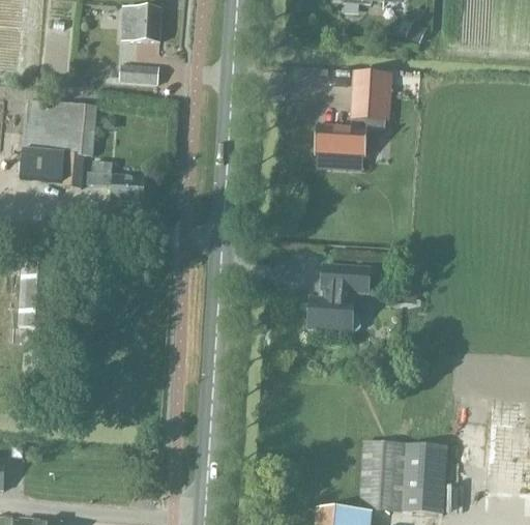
[(134,38),(158,40),(159,6),(122,5),(121,37),(134,38)]
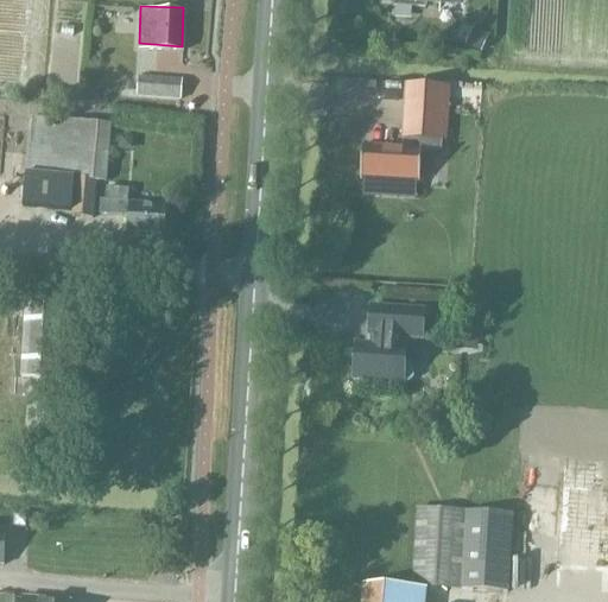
[(467,38),(482,46),(491,30),(475,21),(467,38)]
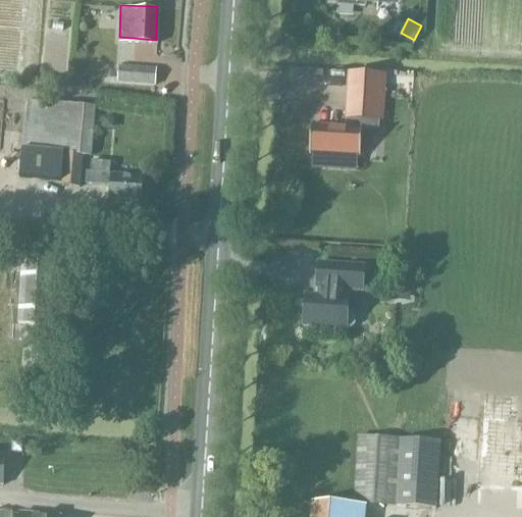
[(118,78),(154,81),(155,65),(119,63),(118,78)]
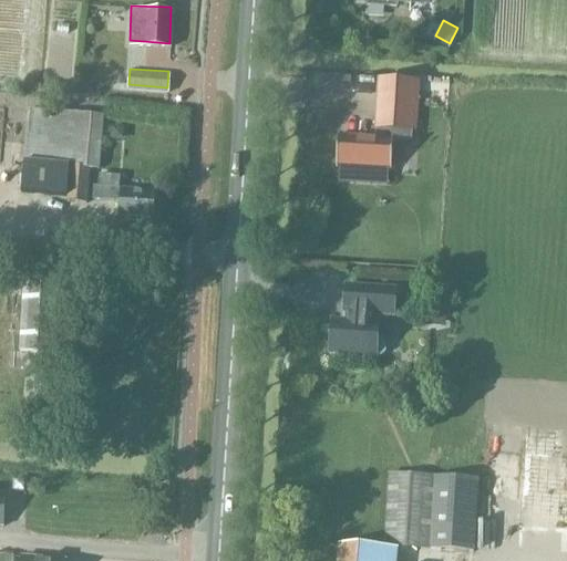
[(378,134),(391,134),(411,136),(414,76),(379,74),(375,133),(378,134)]
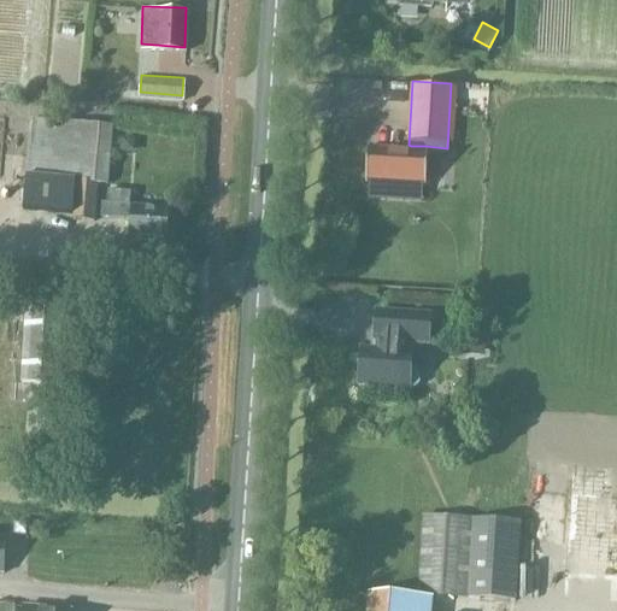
[(57,86),(56,98),(69,99),(70,88),(57,86)]
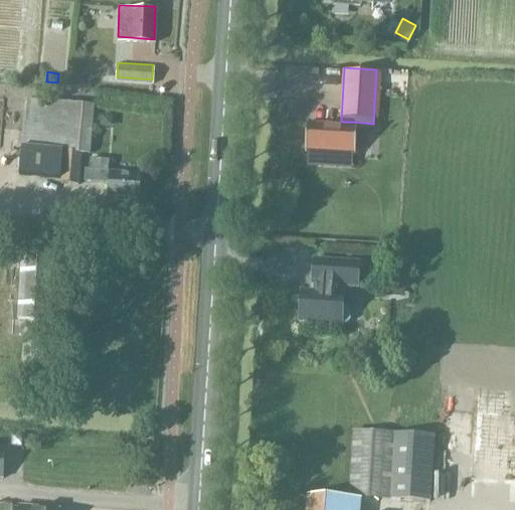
[(24,97),(19,171),(61,175),(61,179),(77,181),(80,149),(89,149),(93,102),(24,97)]
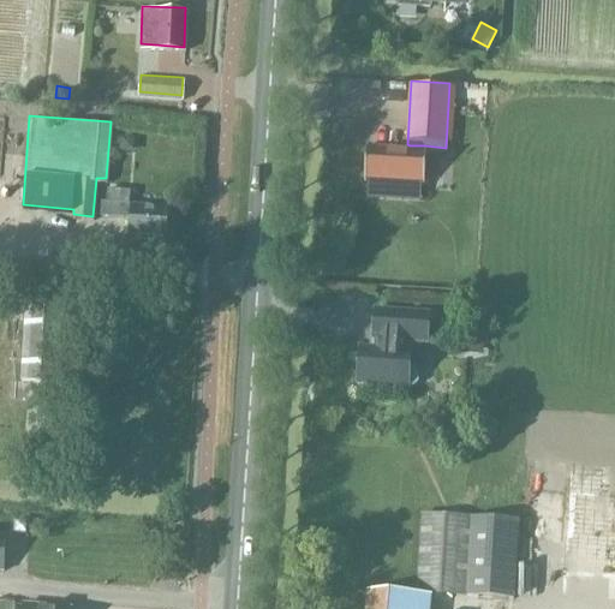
[(119,132),(118,145),(132,147),(133,133),(119,132)]
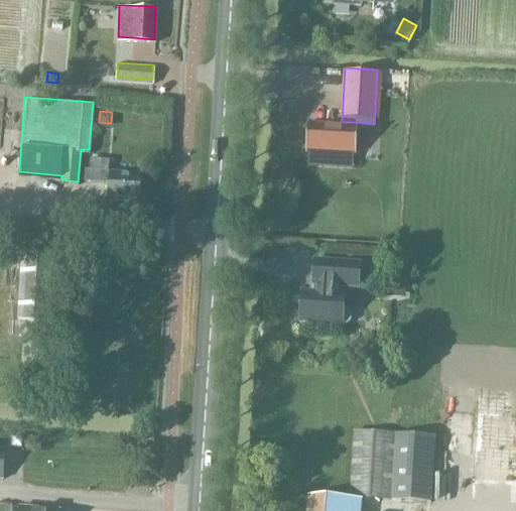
[(342,121),(341,120),(328,120),(327,121),(307,120),(307,125),(304,126),(304,131),(306,132),(306,146),(340,148),(340,147),(355,147),(356,122),(344,122),(342,121)]
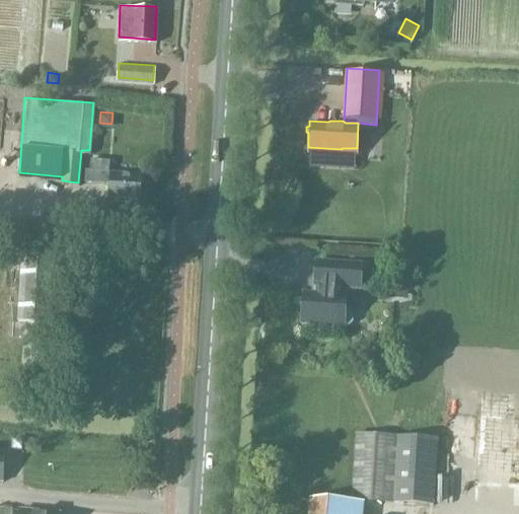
[(108,180),(108,197),(140,199),(141,196),(144,195),(144,188),(141,184),(142,174),(127,173),(127,170),(108,169),(108,158),(91,156),(90,169),(86,169),(86,179),(108,180)]
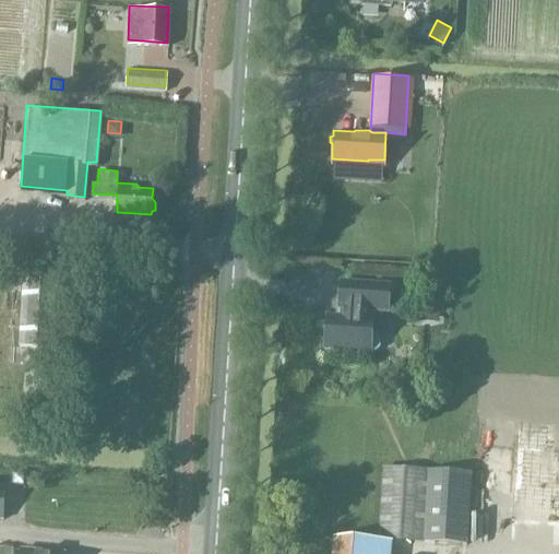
[(23,270),(18,342),(52,345),(59,273),(23,270)]
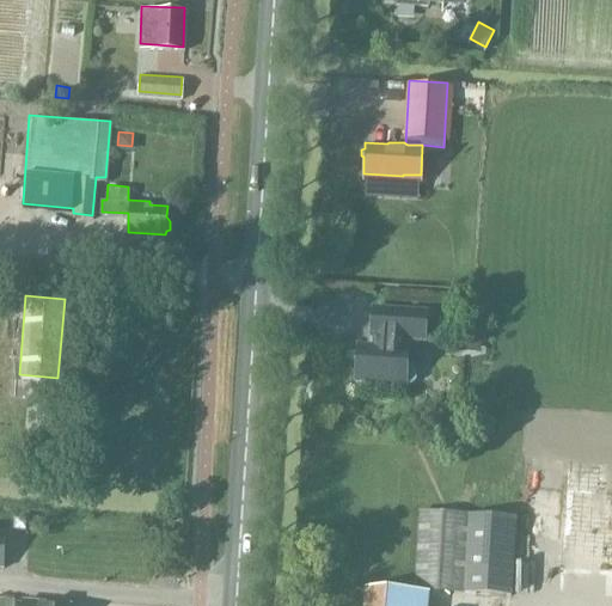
[(359,342),(356,378),(410,381),(412,340),(424,341),(427,308),(373,305),(371,343),(359,342)]
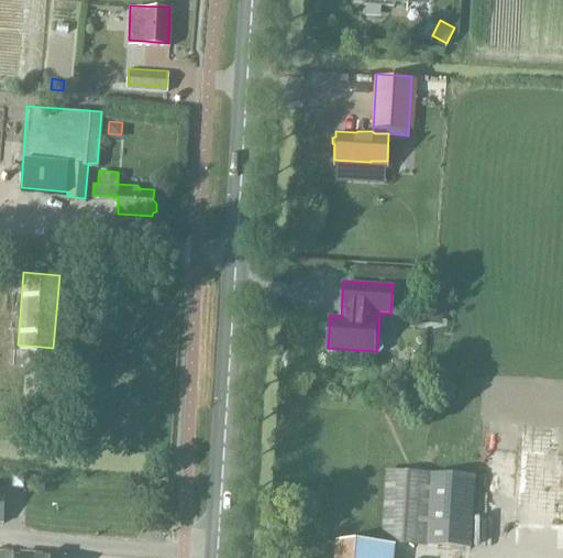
[(423,298),(423,314),(442,315),(442,299),(423,298)]
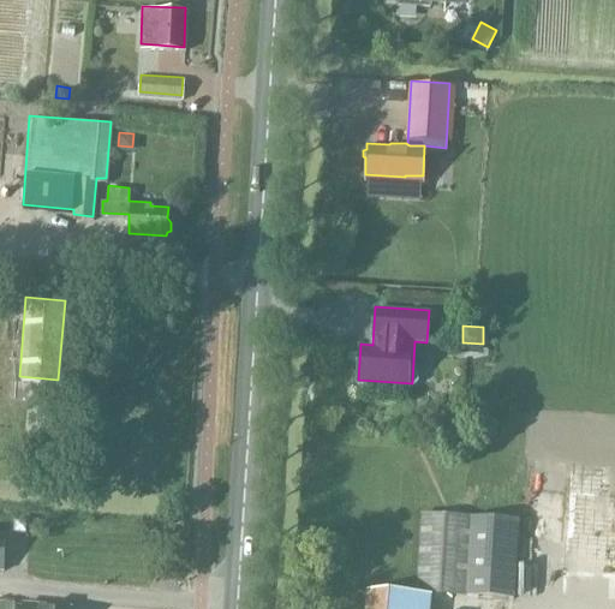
[(29,387),(22,464),(52,466),(58,389),(29,387)]
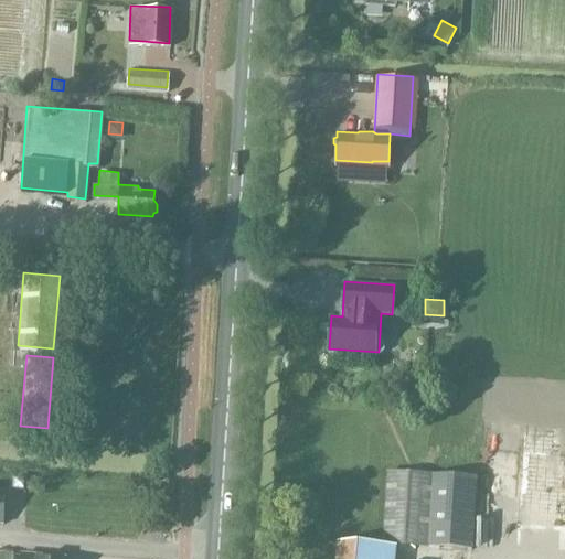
[(384,538),(396,539),(471,546),(478,475),(465,474),(390,468),(384,538)]
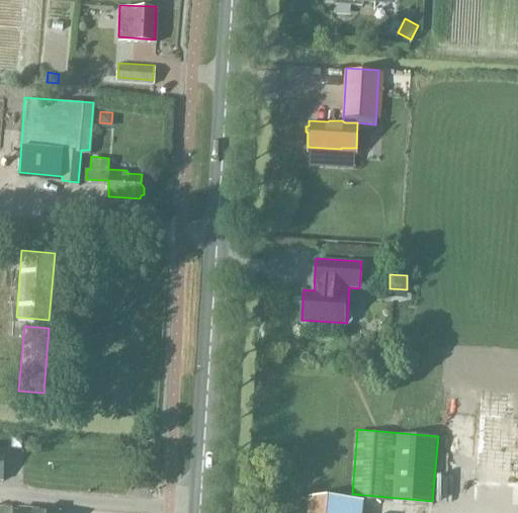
[(14,435),(13,443),(22,444),(22,436),(14,435)]
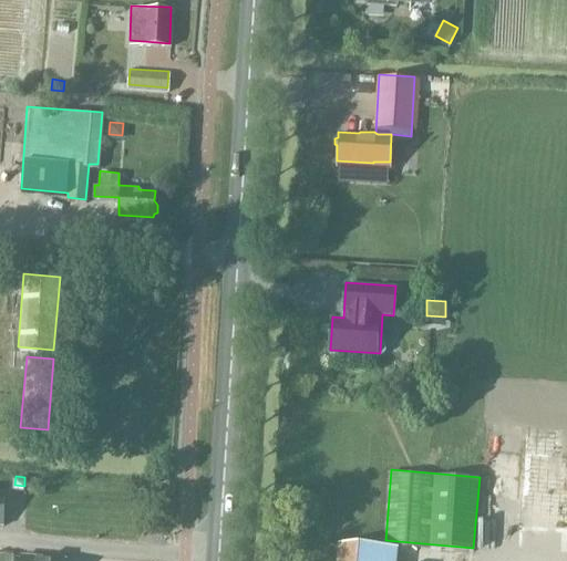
[(341,538),(339,560),(395,560),(398,541),(385,540),(341,538)]
